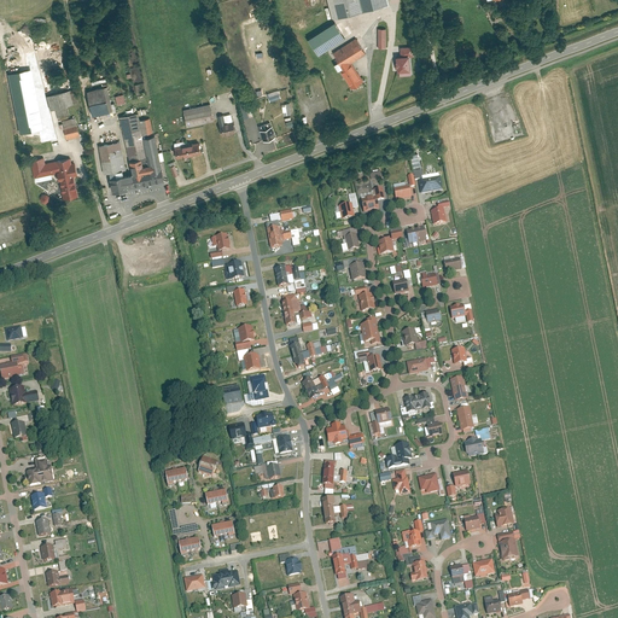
[(327,0),(332,18),(389,6),(386,0),(327,0)]
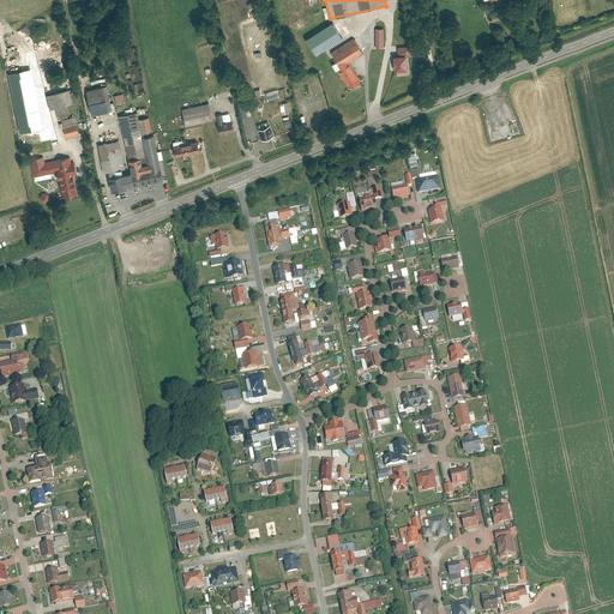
[(342,37),(332,22),(307,38),(315,53),(342,37)]
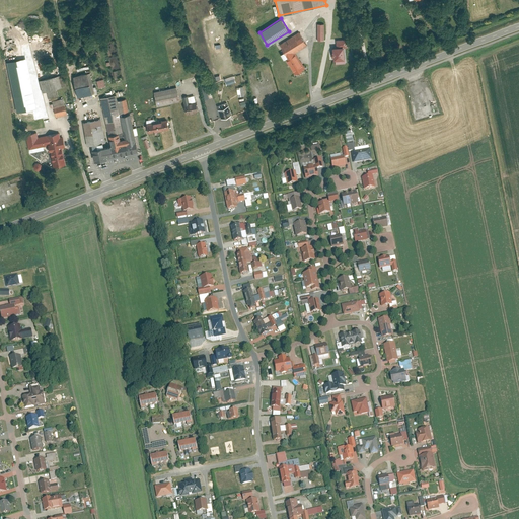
[(304,67),(295,53),(306,45),(298,30),(279,43),(287,56),(283,57),(293,74),(304,67)]
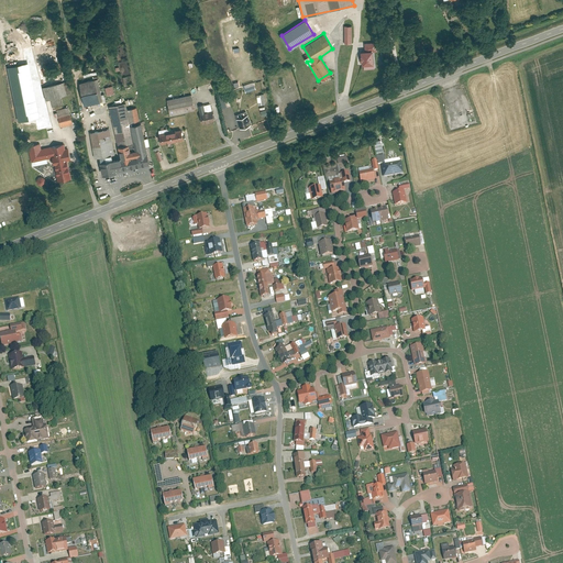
[(15,41),(3,44),(4,51),(17,48),(15,41)]
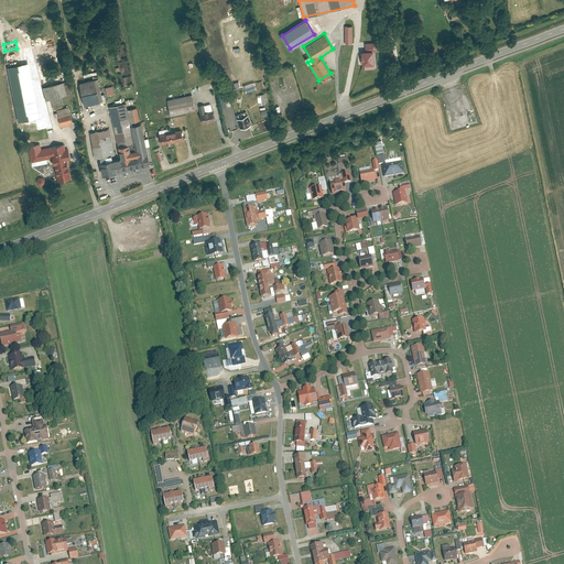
[(86,49),(77,50),(79,62),(87,61),(86,49)]
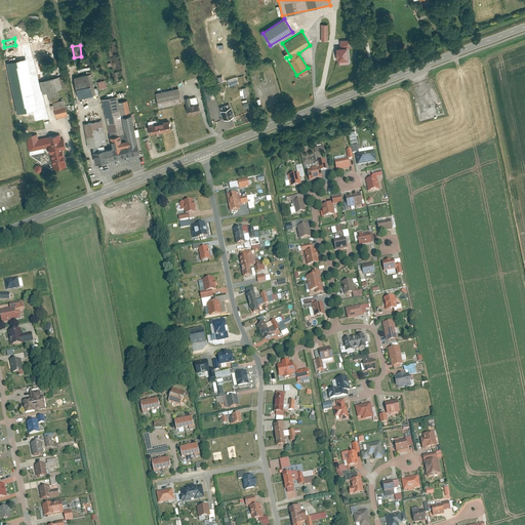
[(340,47),(336,48),(337,61),(349,59),(348,47),(340,47)]
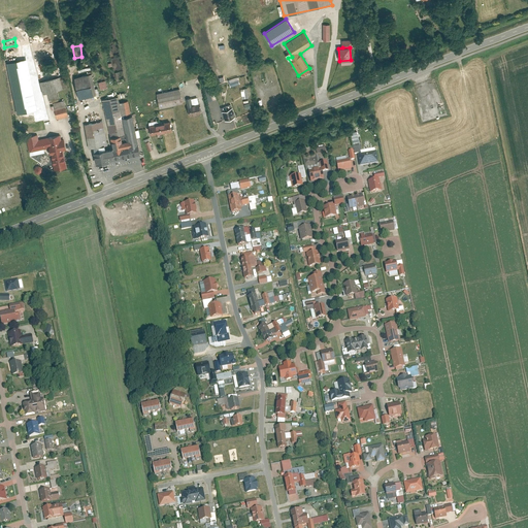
[(24,61),(9,64),(21,116),(35,112),(24,61)]
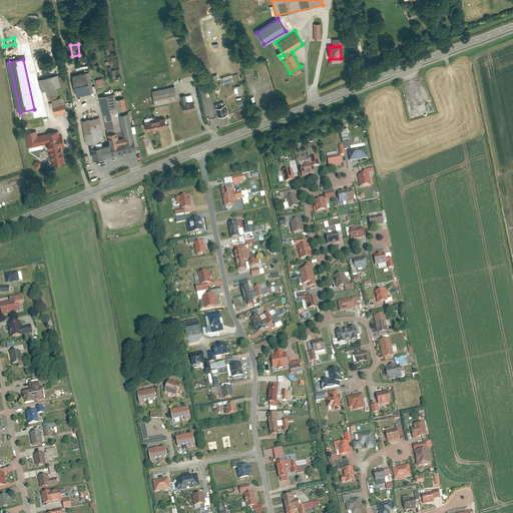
[(90,92),(86,72),(71,75),(76,95),(90,92)]
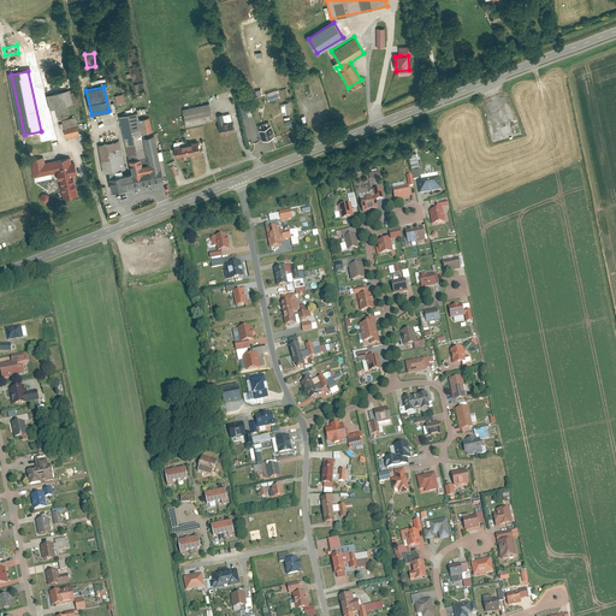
[(76,90),(48,96),(52,112),(57,111),(59,119),(69,117),(67,107),(78,105),(76,90)]
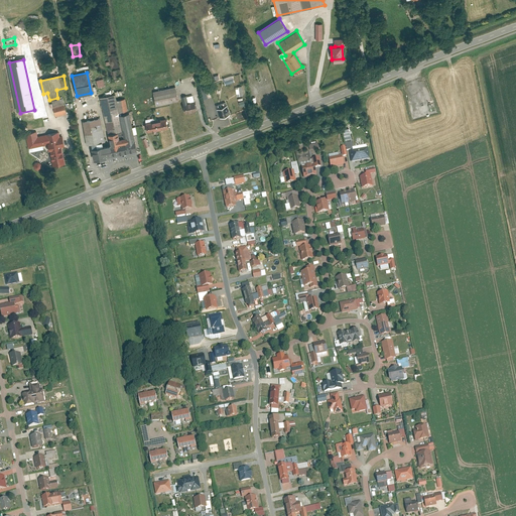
[(234,82),(232,76),(223,78),(224,84),(234,82)]
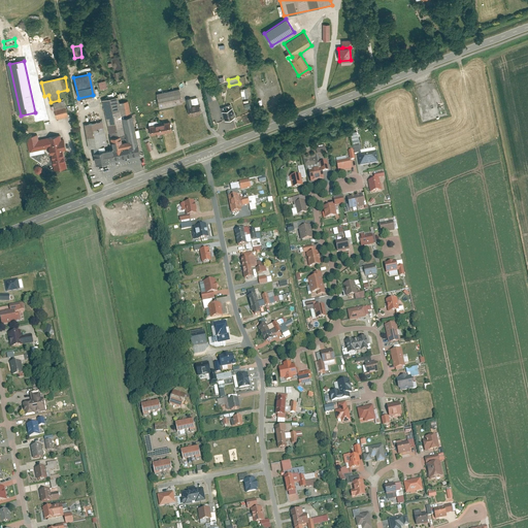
[(105,80),(98,81),(99,90),(106,88),(105,80)]
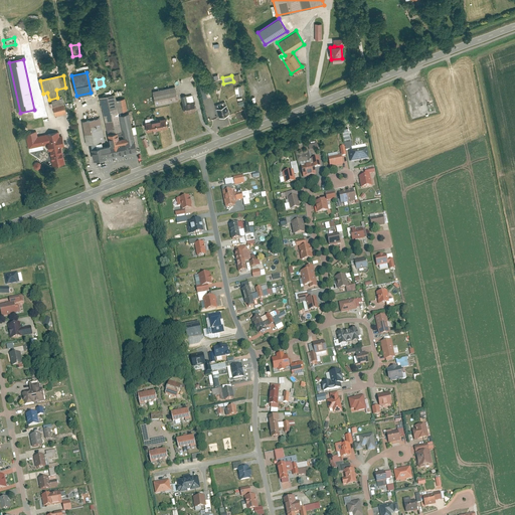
[(176,90),(155,94),(157,106),(179,102),(176,90)]
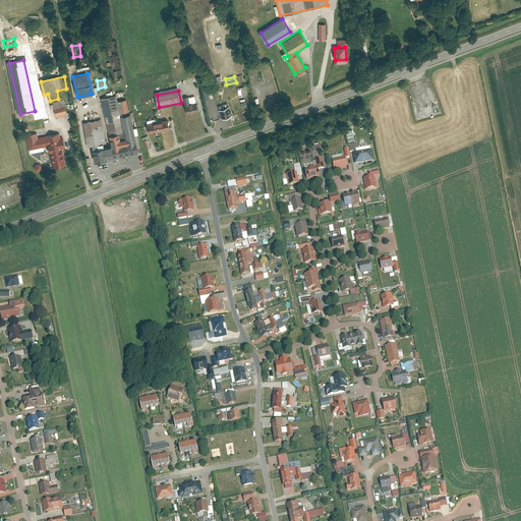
[(64,98),(54,100),(57,118),(67,115),(64,98)]
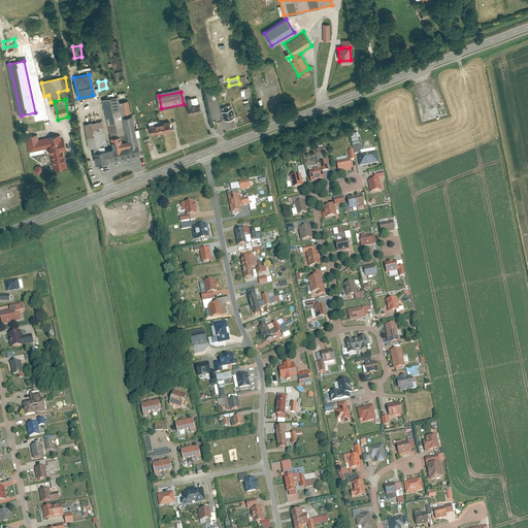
[(193,99),(188,100),(192,119),(203,117),(201,106),(194,107),(193,99)]
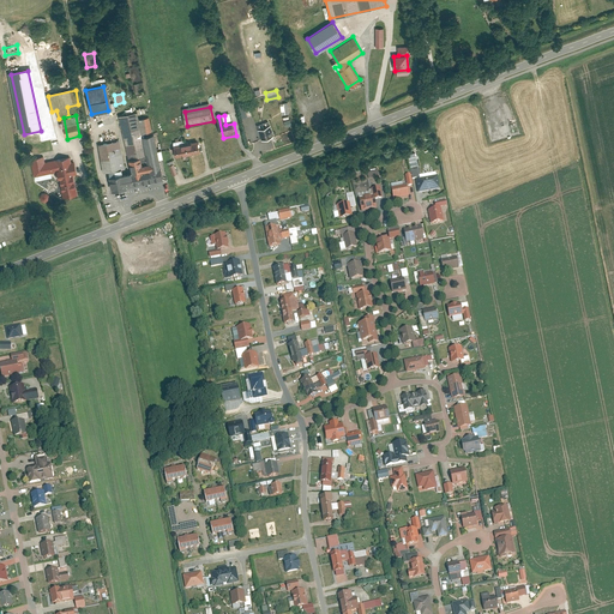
[(114,173),(119,190),(164,179),(150,120),(138,124),(139,131),(125,134),(134,175),(126,178),(118,144),(101,148),(108,175),(114,173)]
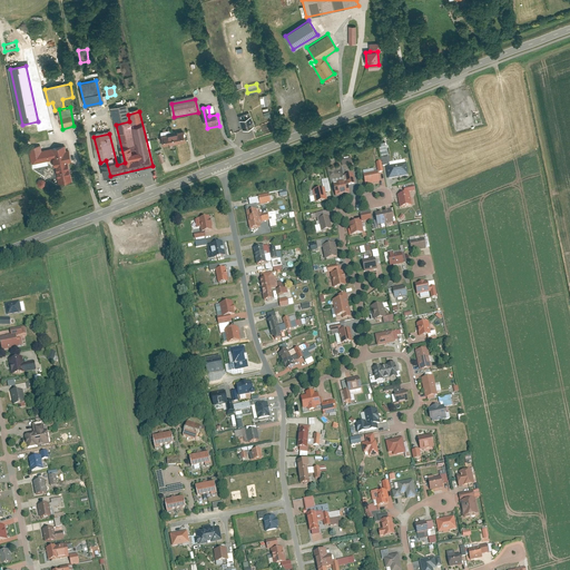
[(248,116),(238,120),(242,130),(253,126),(248,116)]
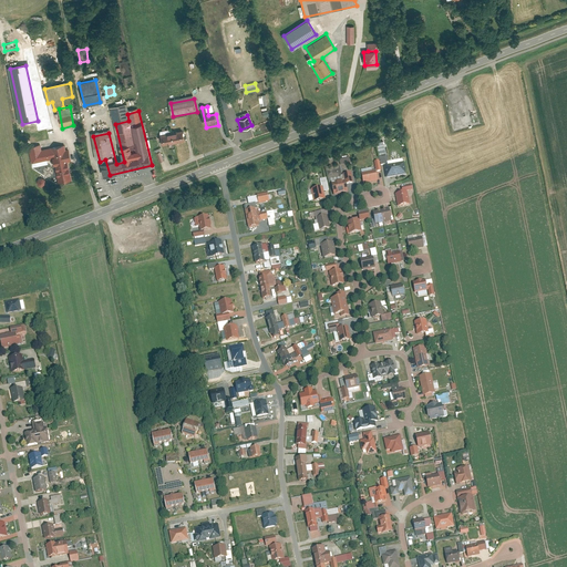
[(184,133),(162,137),(164,147),(186,143),(184,133)]
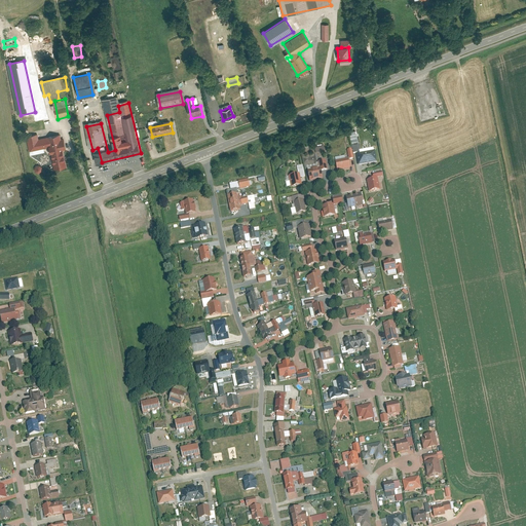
[(349,132),(352,153),(359,153),(355,130),(349,132)]
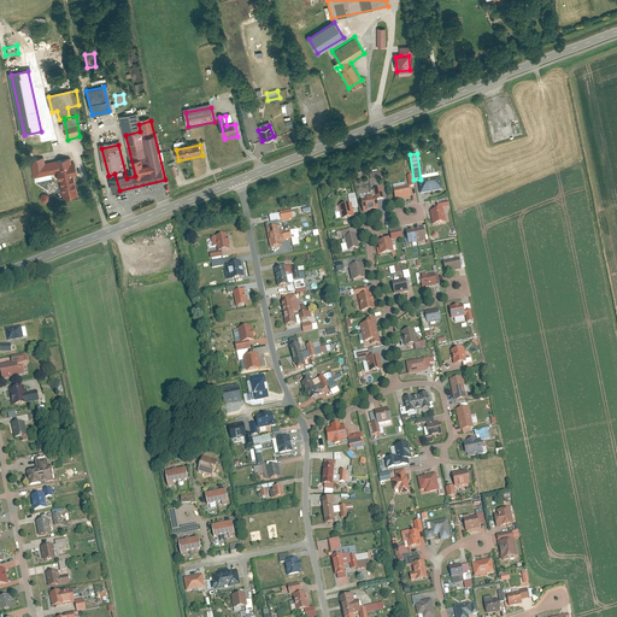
[(80,198),(70,159),(46,165),(43,158),(34,160),(39,178),(58,174),(64,201),(80,198)]
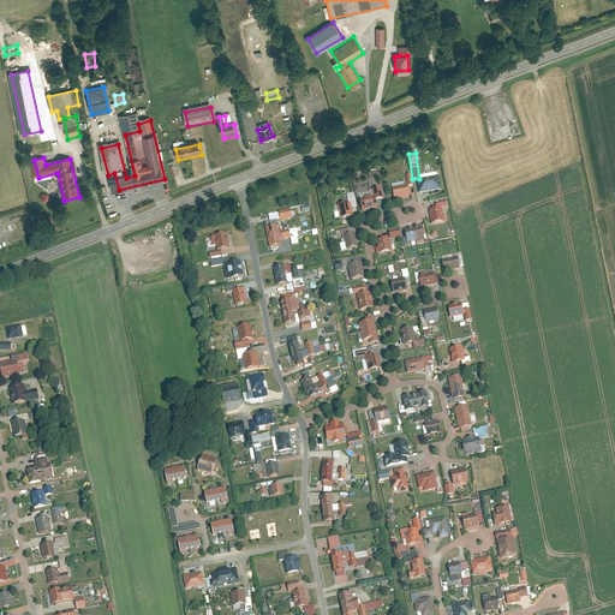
[(413,186),(411,174),(406,175),(407,185),(392,189),(394,201),(410,197),(408,187),(413,186)]
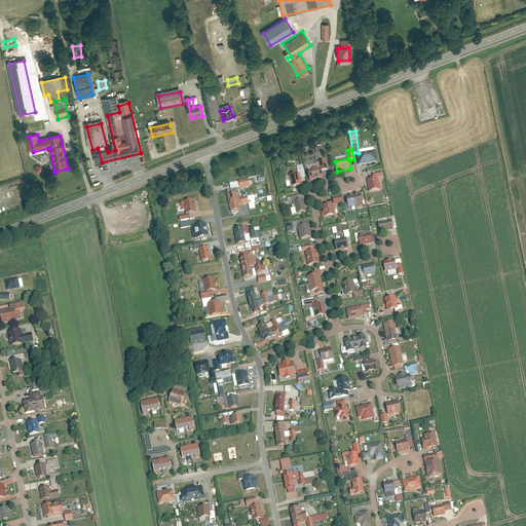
[(374,150),(355,153),(358,165),(376,162),(374,150)]
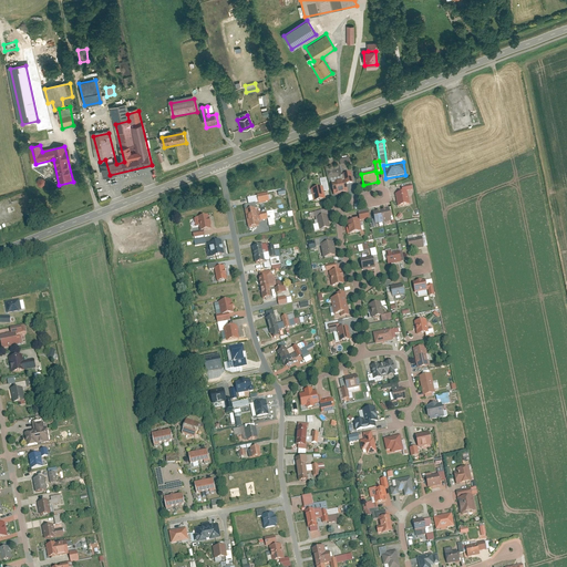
[(353,185),(351,173),(342,175),(343,182),(331,184),(333,196),(349,193),(347,186),(353,185)]
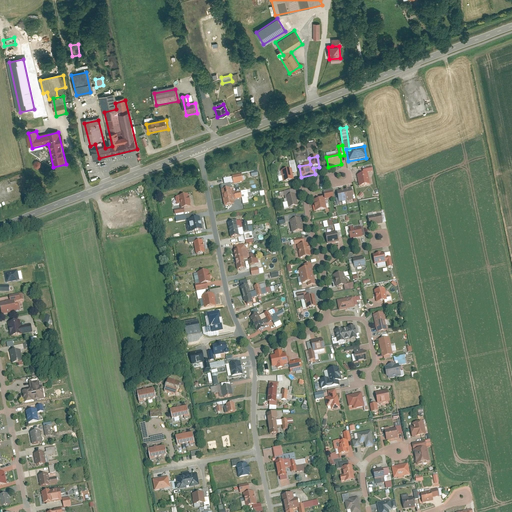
[(293,181),(292,174),(297,173),(294,161),(289,162),(291,170),(281,172),(283,183),(293,181)]
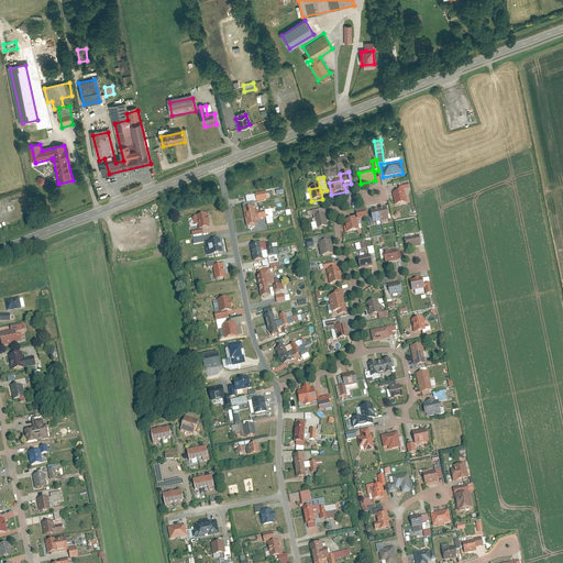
[(400,192),(393,194),(395,207),(407,205),(405,191),(408,190),(407,185),(399,187),(400,192)]
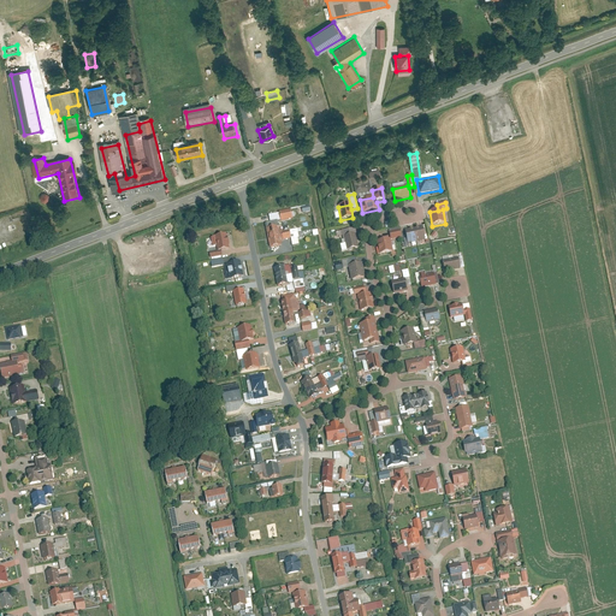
[(290,211),(279,213),(282,221),(291,219),(290,211)]
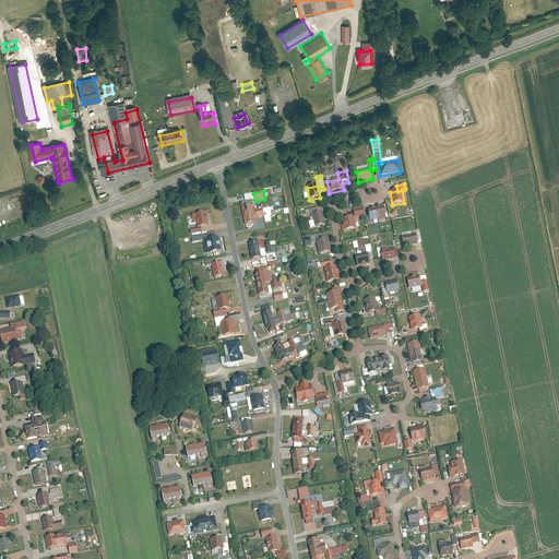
[(252,206),(240,209),(244,226),(254,224),(253,218),(263,216),(265,224),(272,222),(270,209),(252,212),(252,206)]
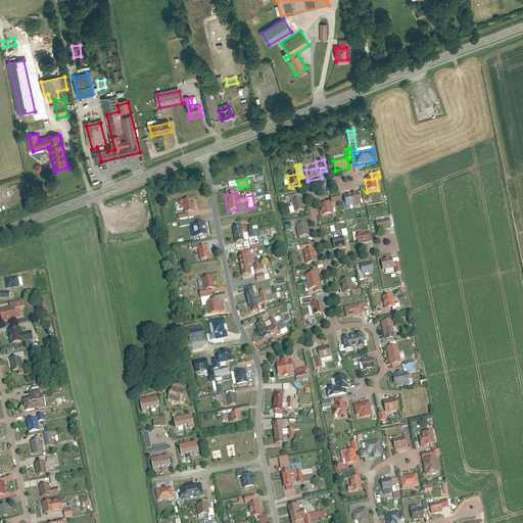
[(359,193),(343,196),(345,207),(361,204),(359,193)]
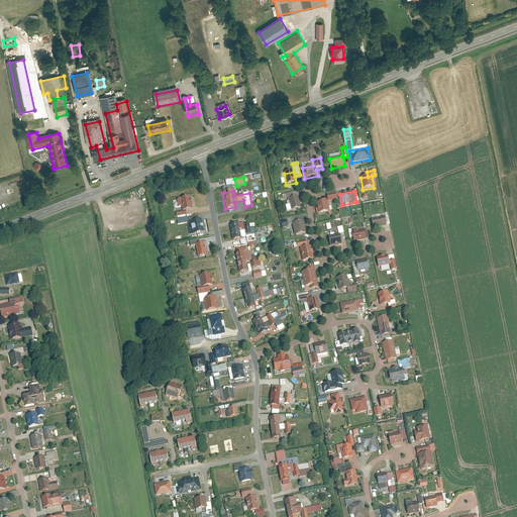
[(297,193),(287,195),(290,211),(301,208),(297,193)]
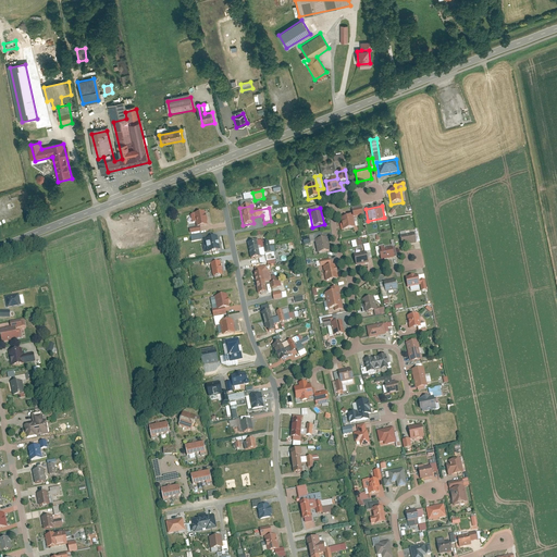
[(200,230),(190,232),(192,236),(201,234),(200,231),(209,227),(206,217),(197,219),(200,230)]
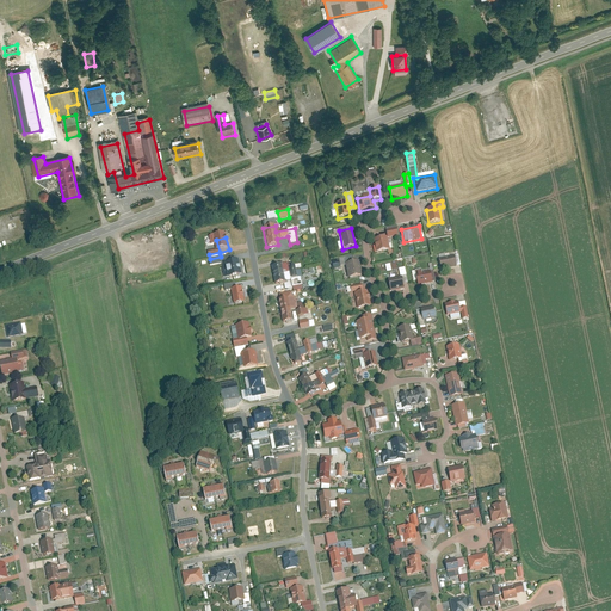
[(382,238),(372,240),(376,253),(386,251),(382,238)]
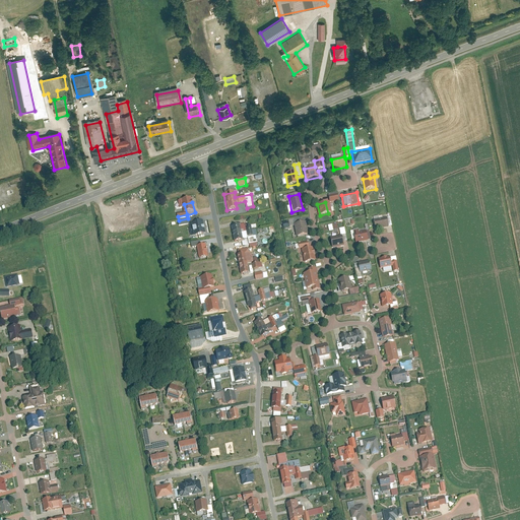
[(198,222),(197,218),(188,220),(189,223),(191,223),(194,237),(203,234),(200,221),(198,222)]
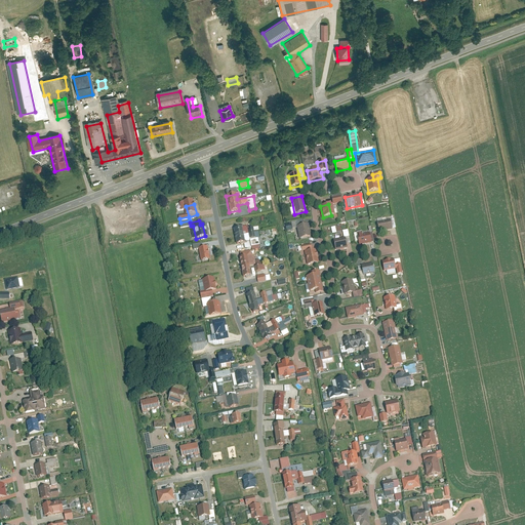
[(390,220),(376,223),(378,233),(392,230),(390,220)]
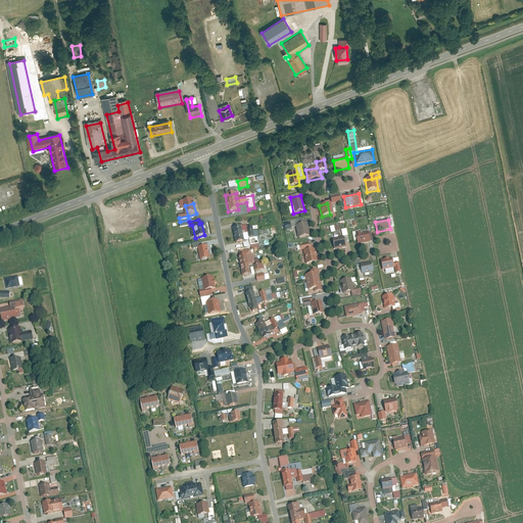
[(295,226),(298,239),(307,236),(304,224),(295,226)]
